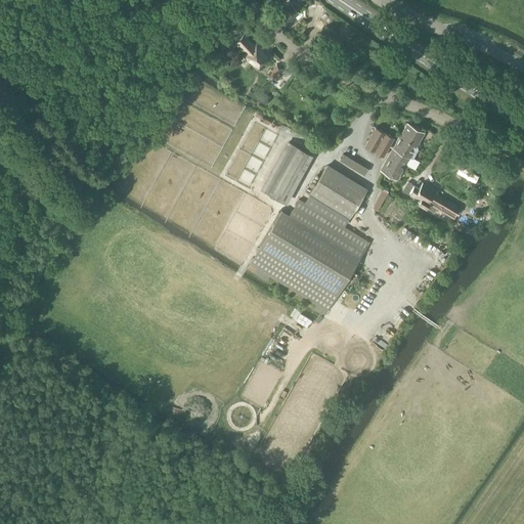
[(274,20),(284,29),(299,13),(291,6),(284,14),(281,11),(276,17),(276,18),(274,20)]
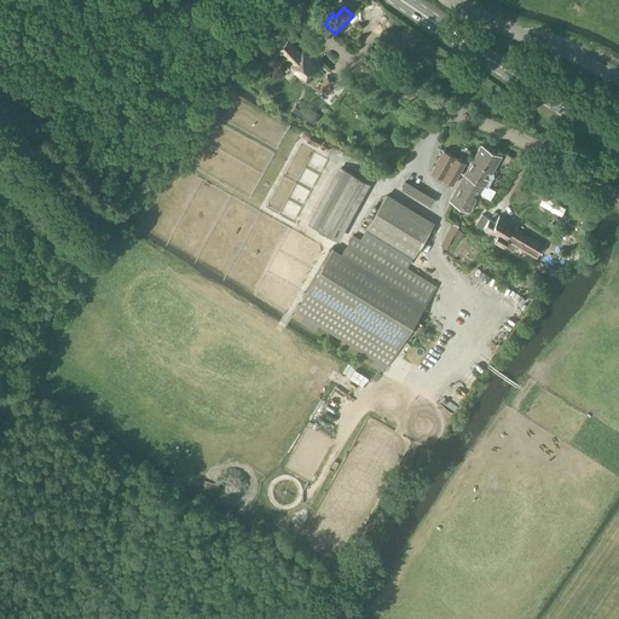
[(317,67),(308,58),(302,52),(300,55),(288,41),(279,50),(291,63),(289,65),(302,80),(317,67)]
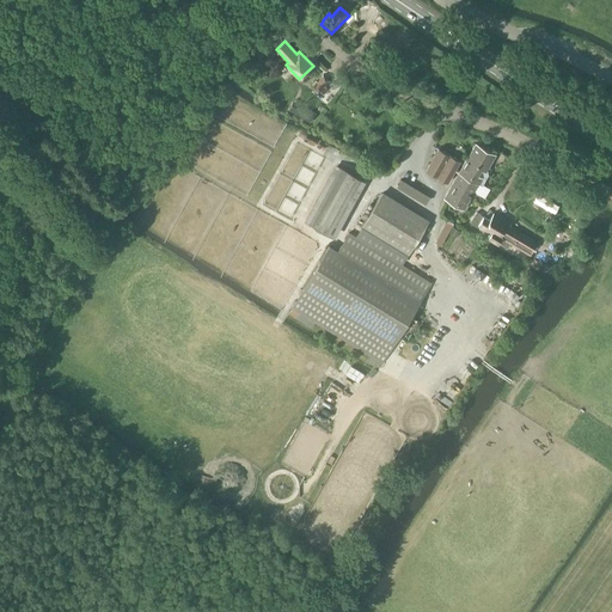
[(318,81),(317,81),(312,86),(320,92),(330,80),(324,74),(318,81)]
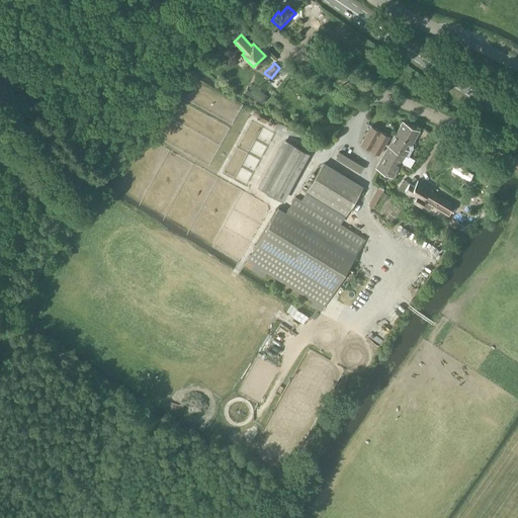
[(253,86),(248,94),(263,103),(268,96),(253,86)]
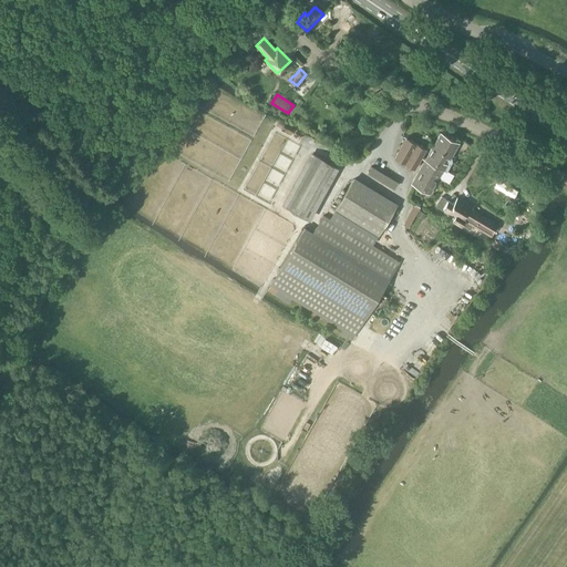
[(459,144),(441,133),(412,184),(431,194),(444,169),(446,172),(452,162),(452,156),(459,144)]
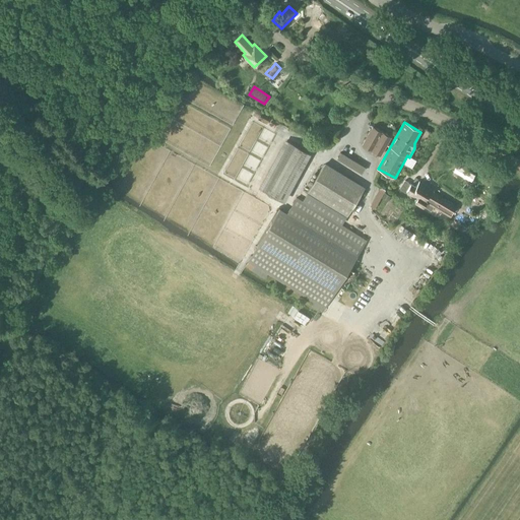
[(391,136),(373,126),(362,145),(381,155),(391,136)]
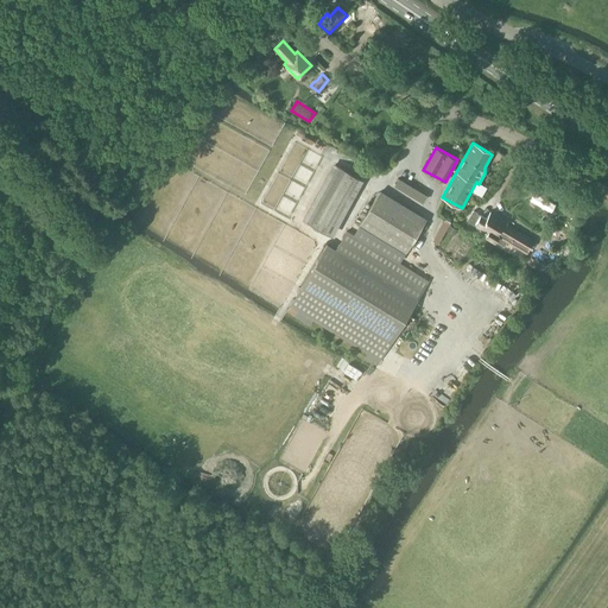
[(428,195),(399,177),(394,184),(423,203),(428,195)]
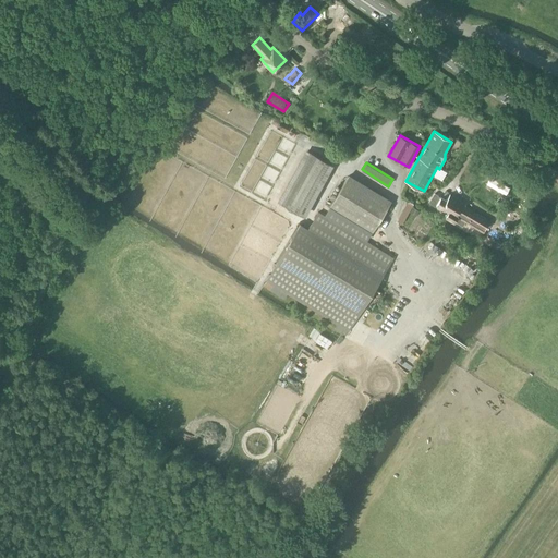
[(390,203),(348,177),(329,206),(372,232),(390,203)]
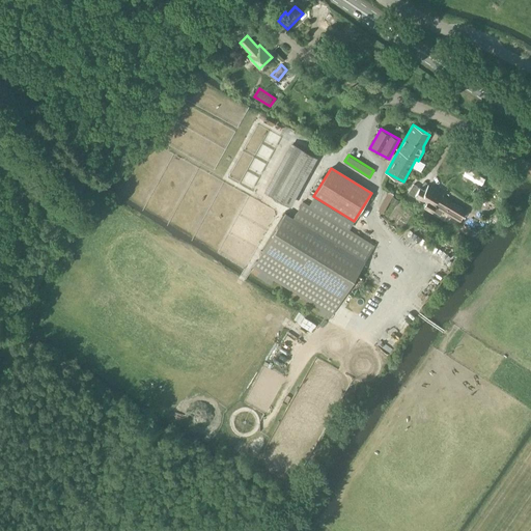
[(424,191),(414,185),(409,193),(414,196),(414,195),(426,202),(424,205),(441,216),(443,211),(459,220),(465,211),(439,195),(440,194),(427,187),(424,191)]
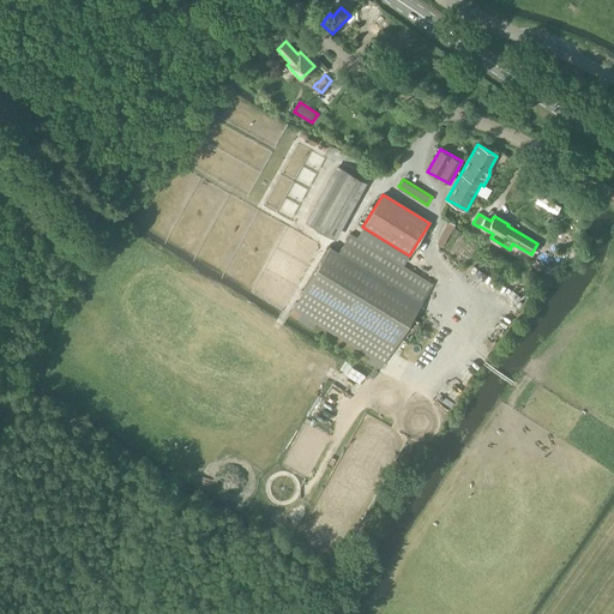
[(565,252),(572,239),(563,233),(555,246),(565,252)]
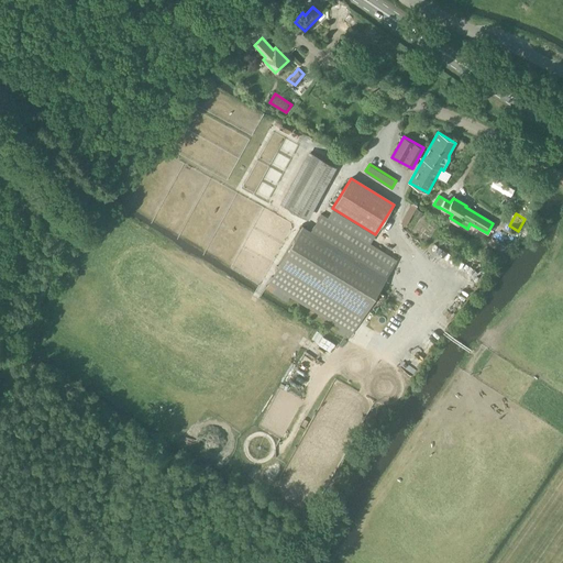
[(352,334),(396,261),(321,214),(311,231),(304,227),(269,283),(269,284),(266,288),(273,294),(276,288),(341,327),(338,331),(350,339),(352,334)]
